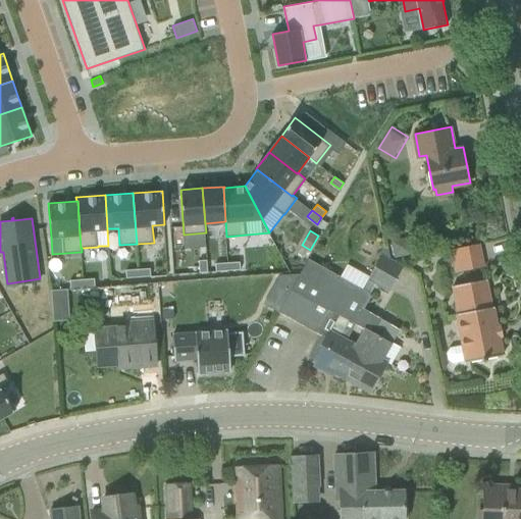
[(392,240),(395,257),(412,253),(409,236),(392,240)]
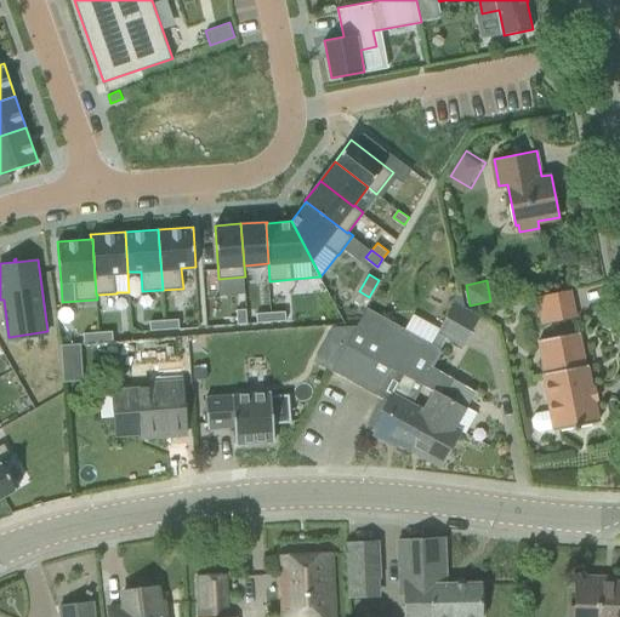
[(544,324),(564,319),(576,316),(570,289),(538,295),(544,324)]
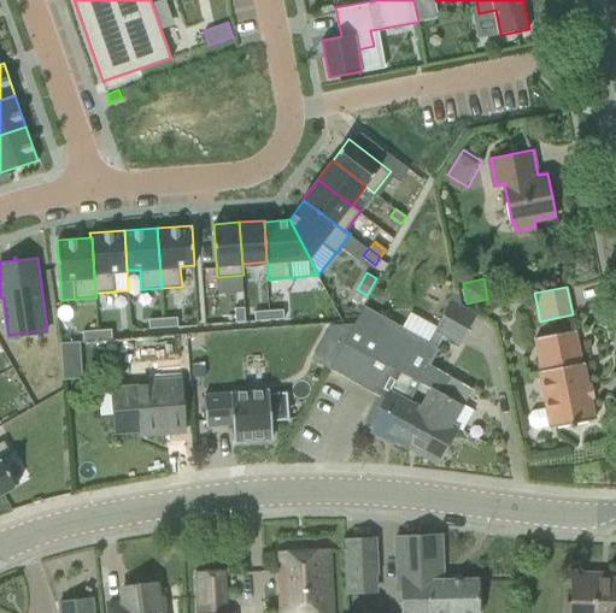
[(462,304),(452,298),(436,324),(434,328),(445,334),(461,343),(479,313),(462,304)]
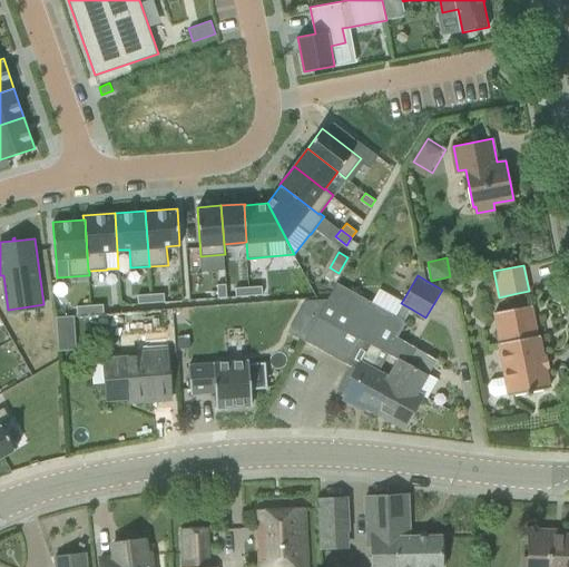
[(217,293),(225,293),(224,280),(216,281),(217,293)]
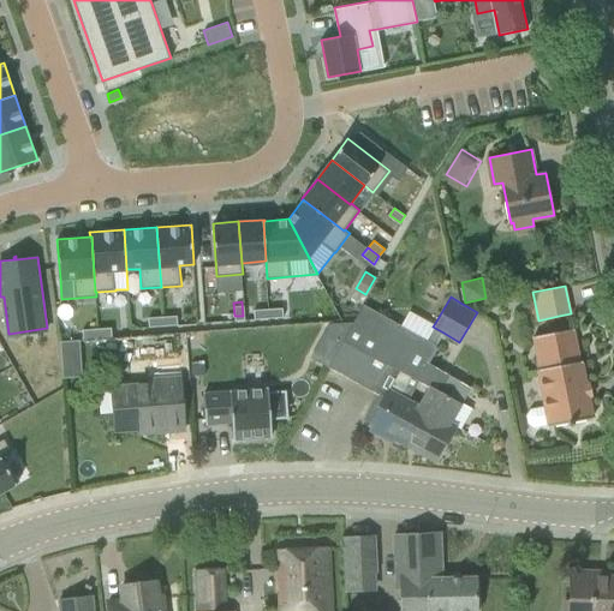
[(387,432),(410,445),(429,409),(409,397),(429,361),(437,346),(428,341),(429,340),(364,304),(329,365),(359,382),(374,355),(387,361),(371,389),(379,393),(365,418),(371,421),(370,424),(373,425),(370,430),(385,437),(387,432)]
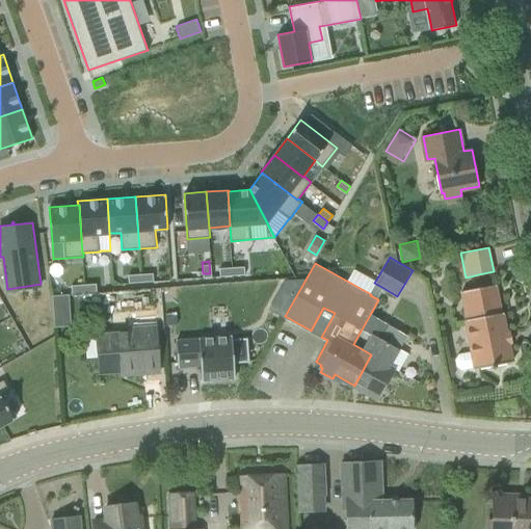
[(231,272),(231,264),(218,265),(218,273),(231,272)]
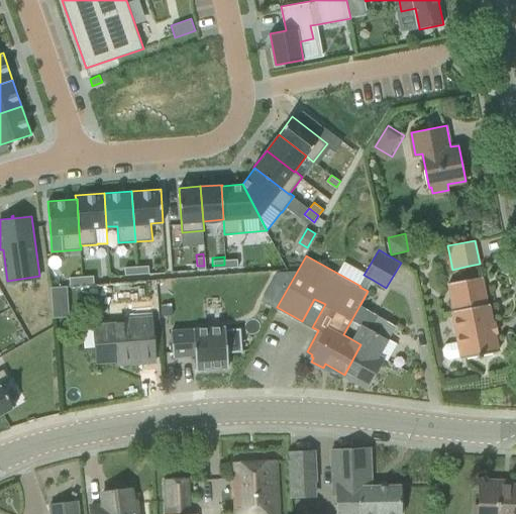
[(224,257),(224,265),(236,265),(236,257),(224,257)]
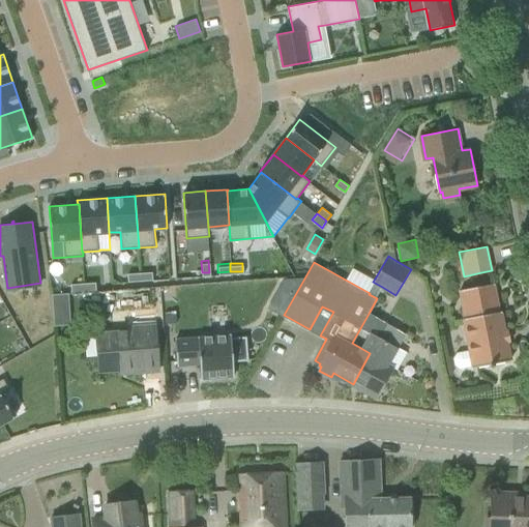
[(153,270),(141,271),(141,280),(153,279),(153,270)]
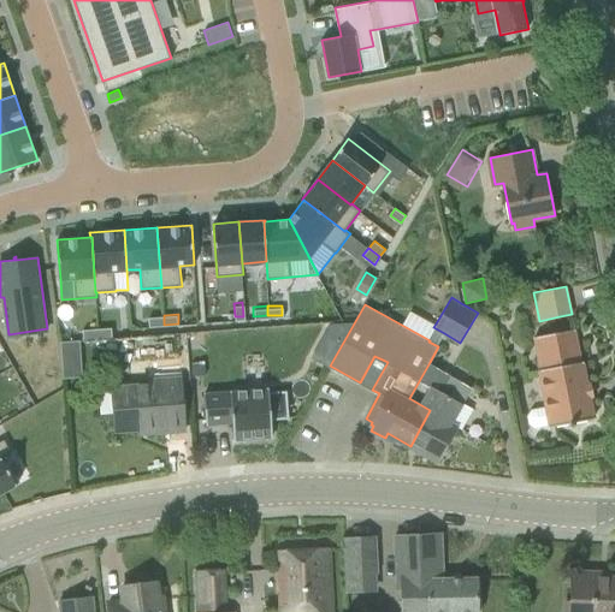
[(164,325),(164,315),(149,316),(149,326),(164,325)]
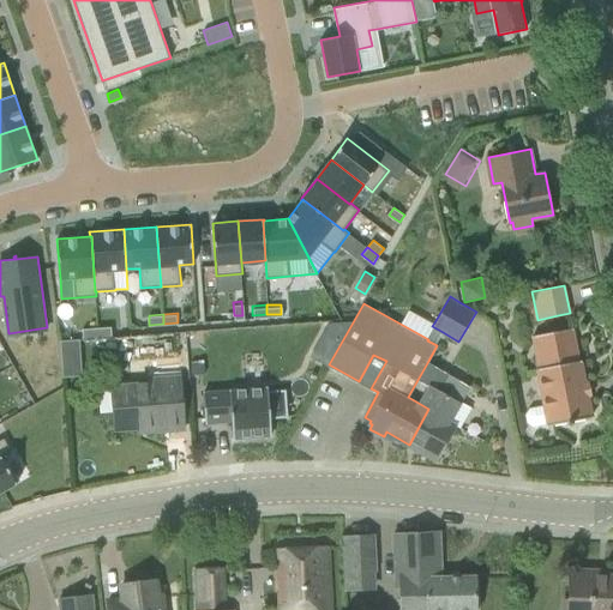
[(311,355),(329,364),(354,320),(329,321),(311,355)]
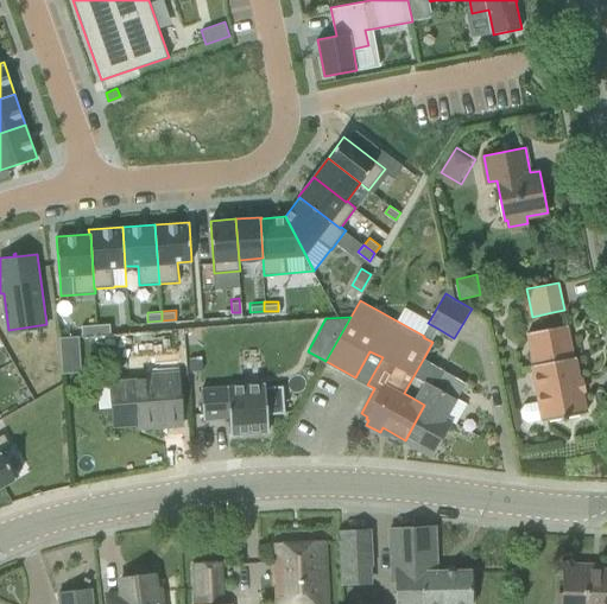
[(108,320),(94,322),(95,331),(109,330),(108,320)]
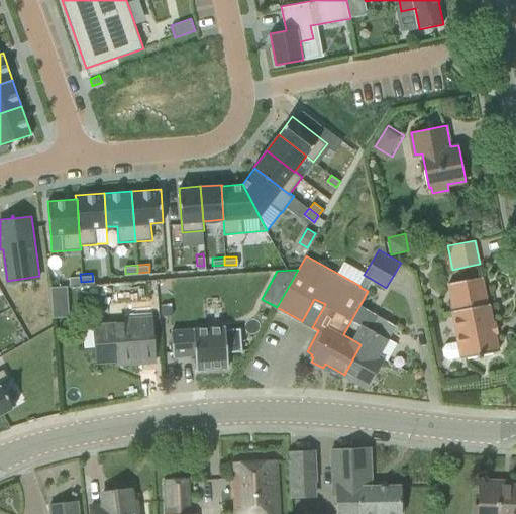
[(69,283),(81,282),(80,274),(68,275),(69,283)]
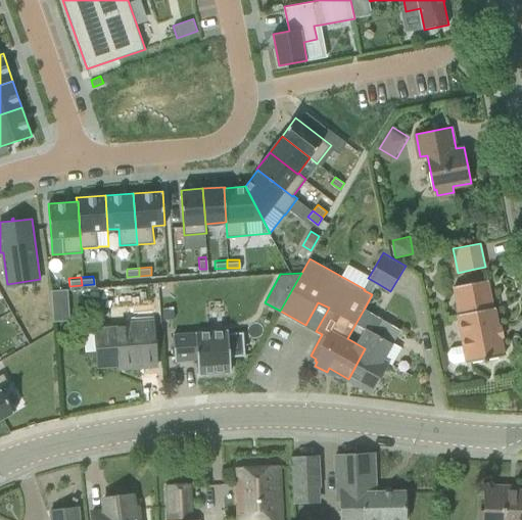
[(493,306),(487,279),(455,285),(460,313),(458,314),(464,344),(452,347),(447,351),(449,359),(455,363),(467,361),(467,362),(482,359),(483,361),(489,360),(489,358),(505,355),(494,306),(493,306)]
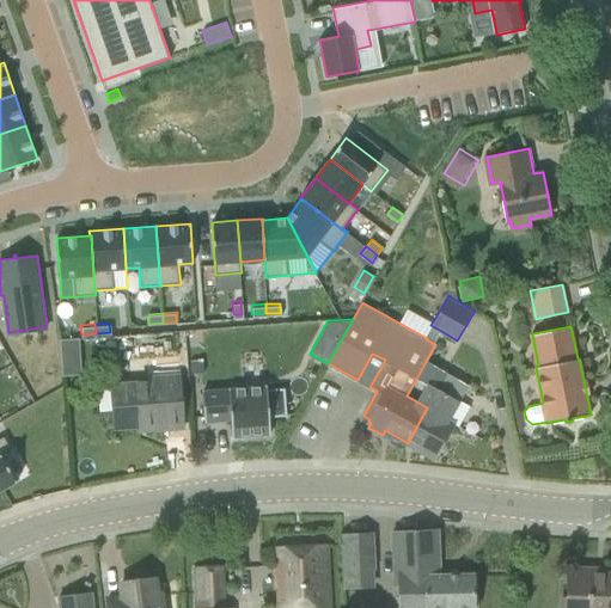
[(60,349),(78,348),(78,336),(59,337),(60,349)]
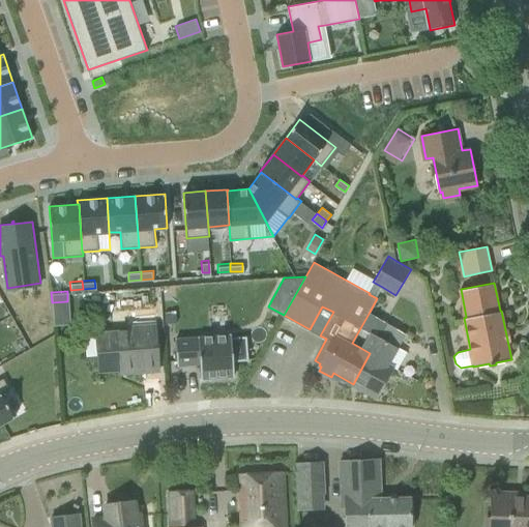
[(406,333),(370,312),(352,343),(370,353),(353,384),(377,397),(394,368),(387,363),(406,333)]
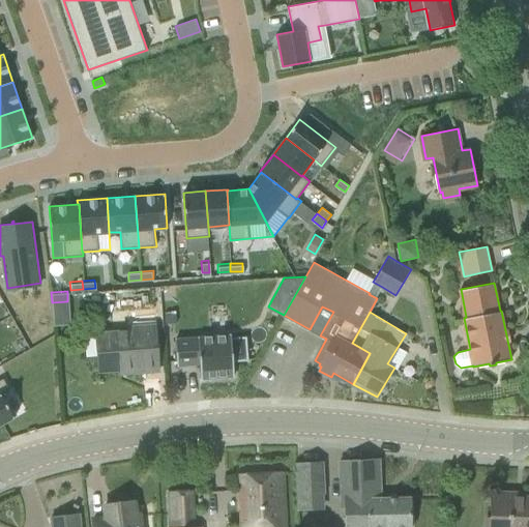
[(166,314),(166,322),(177,321),(176,313),(166,314)]
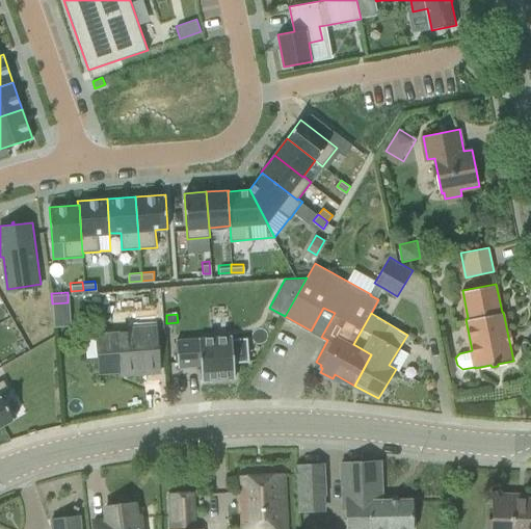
[(160,371),(159,350),(157,323),(137,324),(137,329),(97,332),(100,371),(132,369),(132,373),(160,371)]
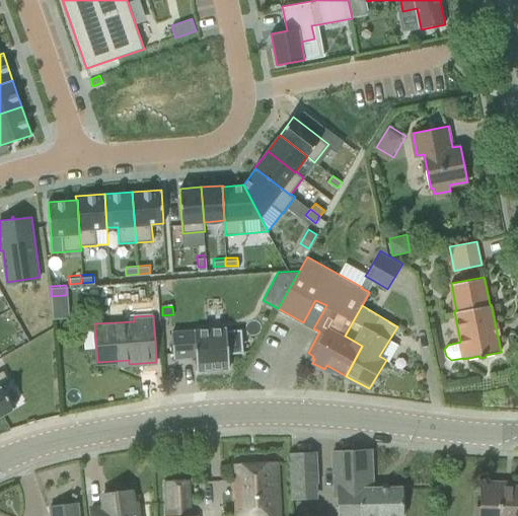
[(197,366),(229,364),(228,349),(242,348),(241,326),(227,327),(227,323),(172,327),(173,353),(196,351),(197,366)]
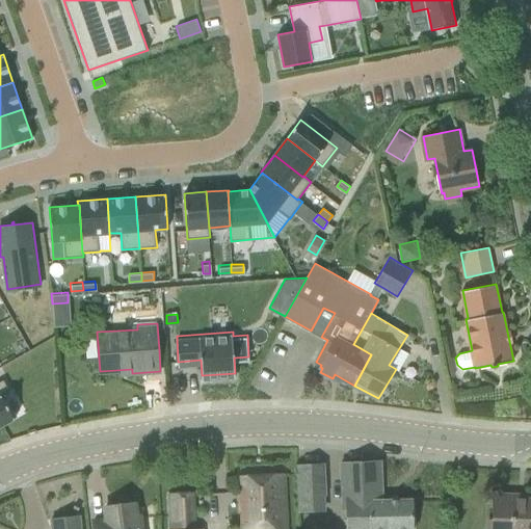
[(0,426),(15,419),(1,395),(9,391),(3,379),(0,380),(0,426)]
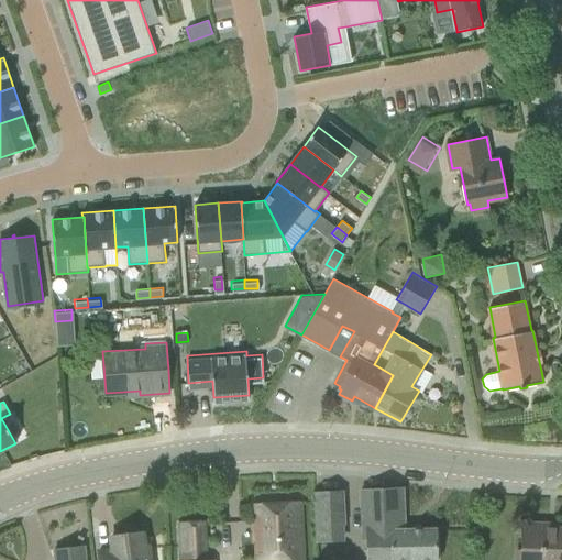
[(405,489),(361,489),(362,529),(367,529),(367,559),(437,559),(437,528),(406,529),(405,489)]
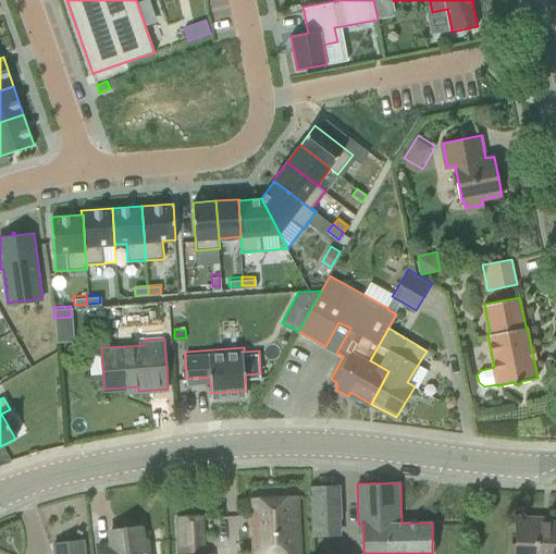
[(314,534),(340,533),(338,517),(342,517),(340,484),(311,487),(314,534)]
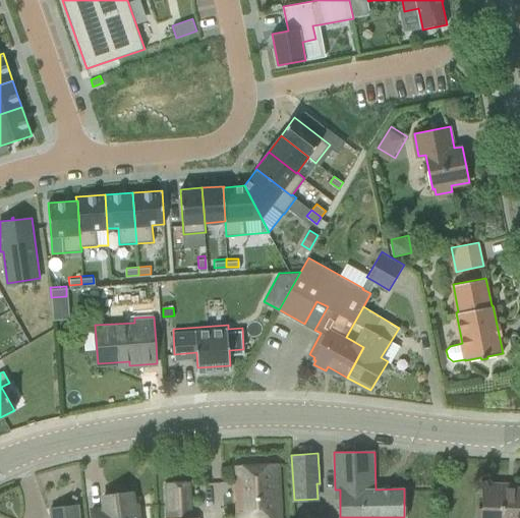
[(235,465),(237,517),(282,517),(280,463),(235,465)]
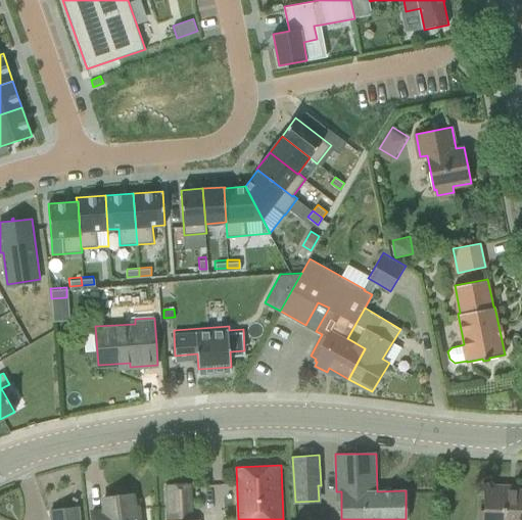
[(182,519),(182,503),(192,503),(191,483),(167,484),(168,519),(198,519),(192,519),(182,519)]
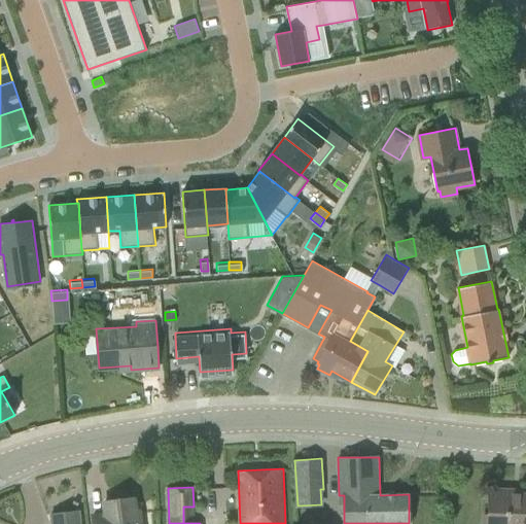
[(525,493),(512,493),(512,489),(489,488),(489,514),(485,514),(484,523),(525,523),(525,493)]
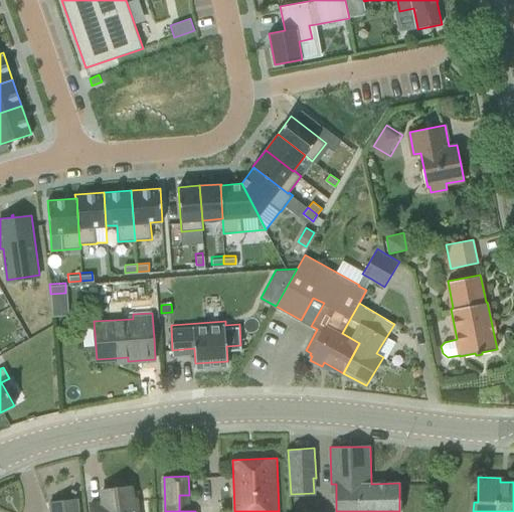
[(138,511),(136,498),(133,498),(132,486),(103,489),(104,502),(91,503),(92,511),(138,511)]
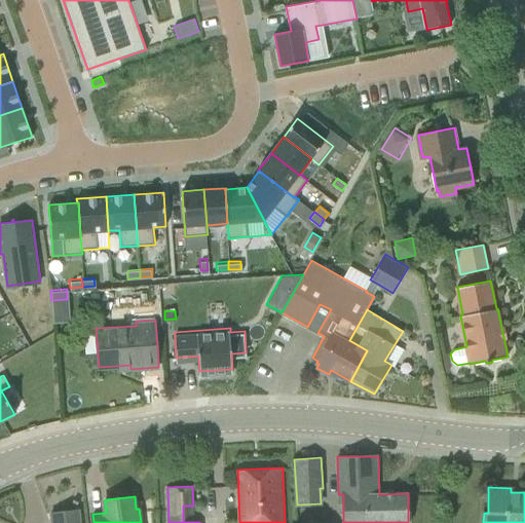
[(79,522),(78,508),(51,511),(52,522),(79,522)]
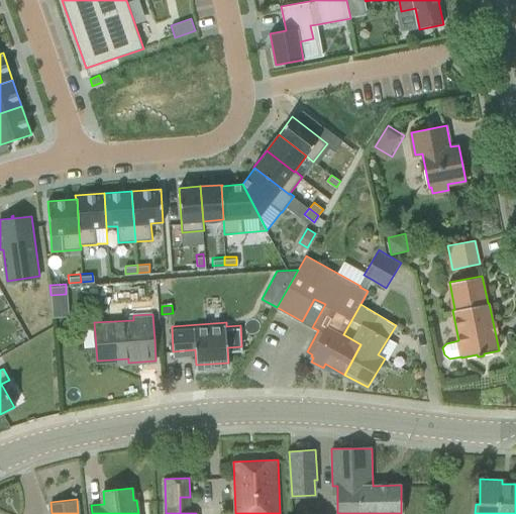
All buildings are outlined.
